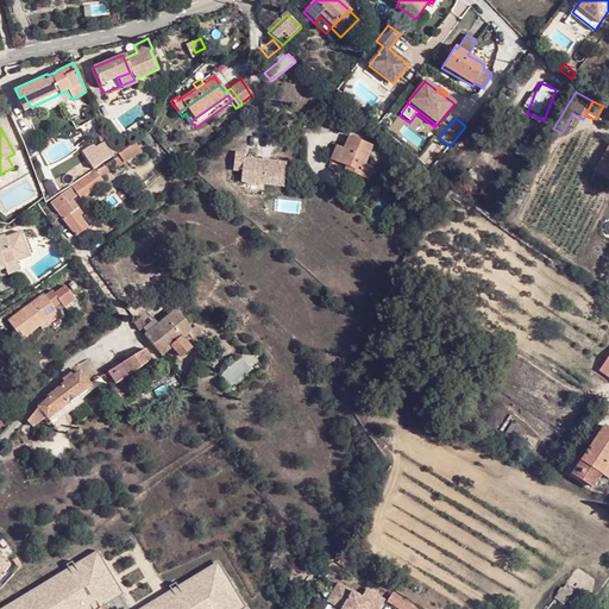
[(336,145),(330,159),(345,165),(351,168),(349,173),(369,181),(374,169),(365,165),(372,146),(347,137),(343,149),(336,145)]
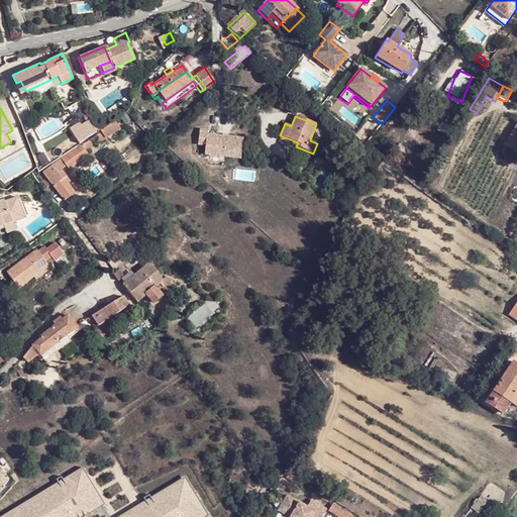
[(84,132),(92,127),(89,121),(80,126),(84,132)]
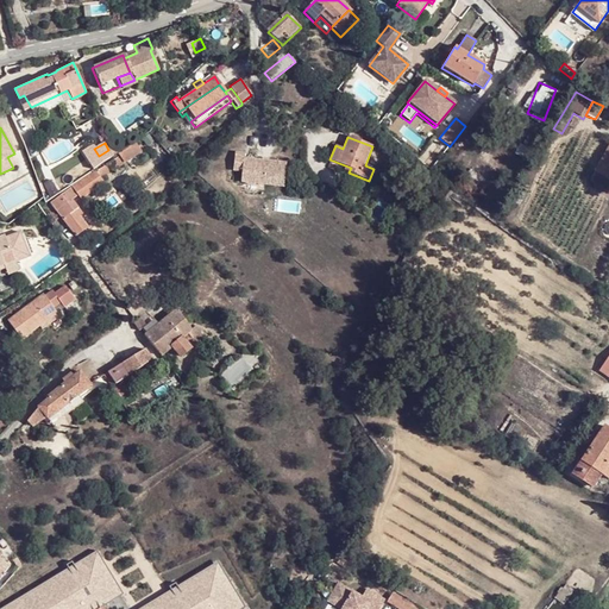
[(608,144),(592,173),(608,181),(608,144)]
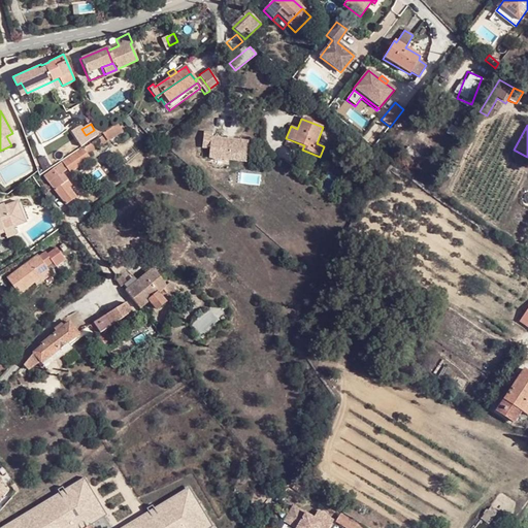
[(94,130),(86,135),(77,141),(80,146),(97,136),(94,130)]
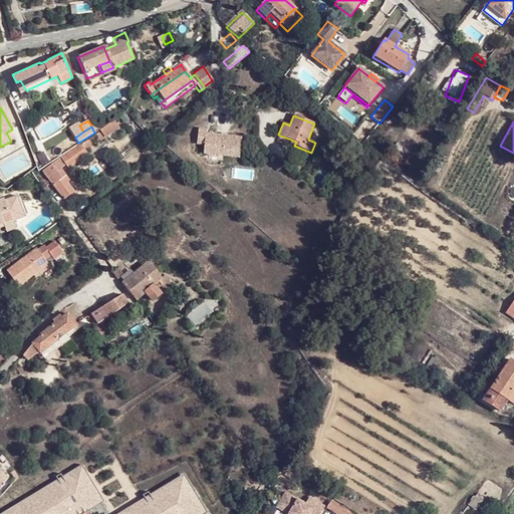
[(101,131),(81,144),(80,145),(84,150),(85,150),(105,136),(101,131)]
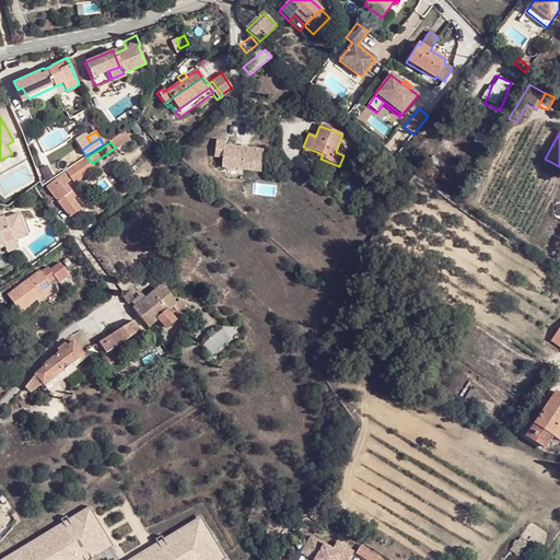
[(222,144),(213,144),(212,161),(221,161),(220,171),(259,172),(260,150),(222,149),(222,144)]
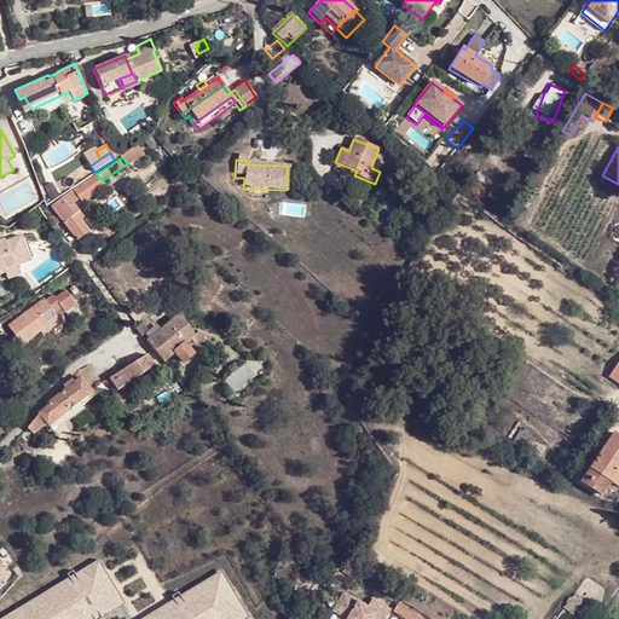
[(74,189),(80,197),(82,201),(106,185),(103,180),(102,180),(97,174),(98,173),(74,189)]
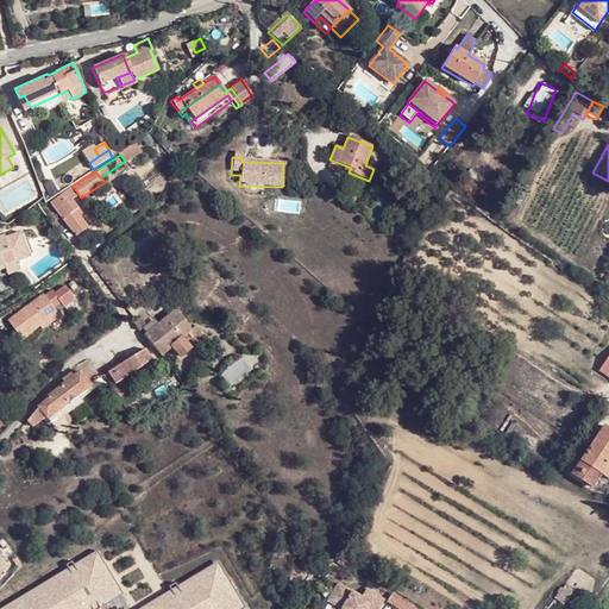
[(426,187),(420,184),(415,195),(422,199),(426,187)]
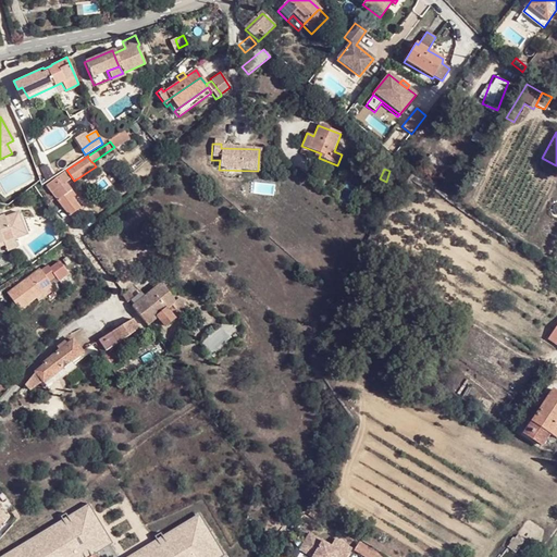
[(66,170),(45,185),(67,215),(81,207),(73,197),(75,195),(65,182),(72,177),(66,170)]
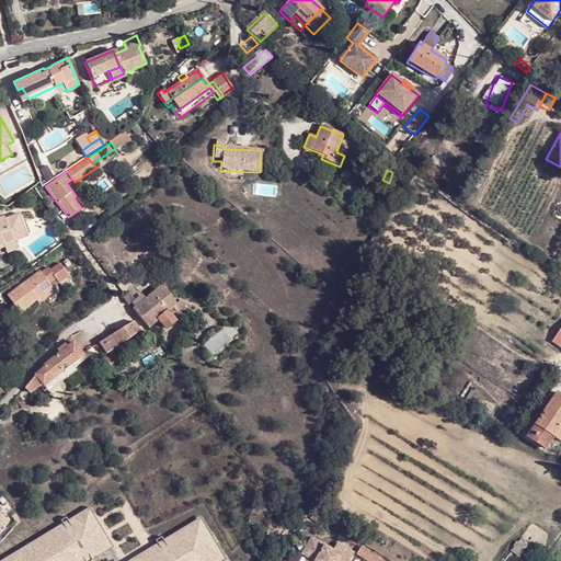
[(0,248),(4,247),(13,243),(3,216),(0,216),(0,248)]
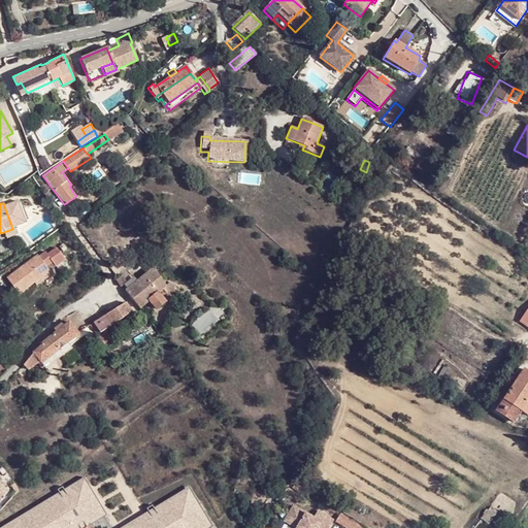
[(57,220),(62,228),(67,224),(61,217),(57,220)]
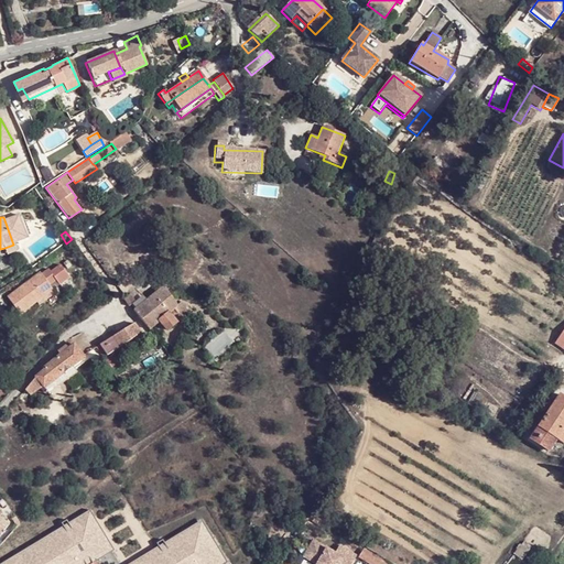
[(15,251),(13,245),(4,248),(7,255),(15,251)]
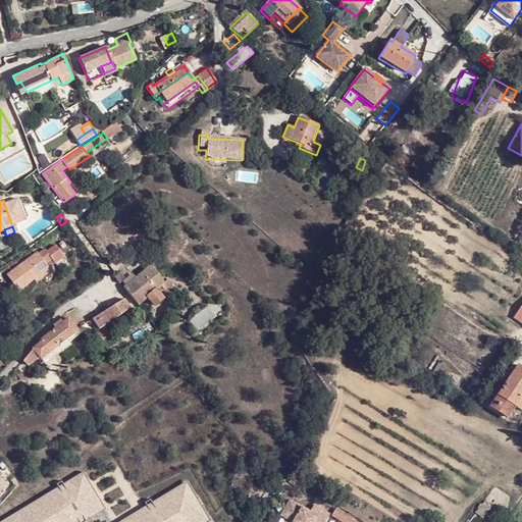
[(19,289),(36,277),(51,268),(50,267),(46,261),(52,257),(56,262),(66,256),(58,245),(48,251),(46,249),(39,254),(37,252),(8,272),(19,289)]
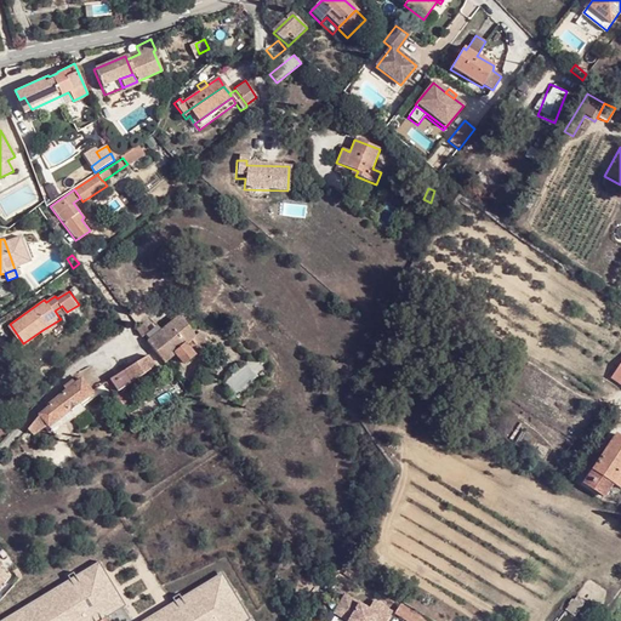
[(155,352),(155,353),(177,336),(186,345),(197,336),(180,315),(147,342),(155,352)]
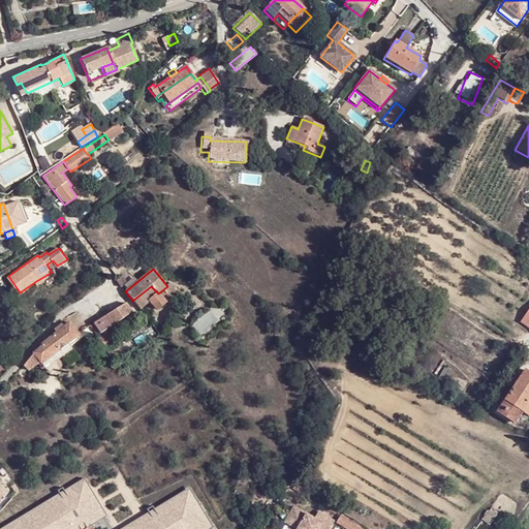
[(54,274),(52,272),(36,281),(38,283),(54,274)]
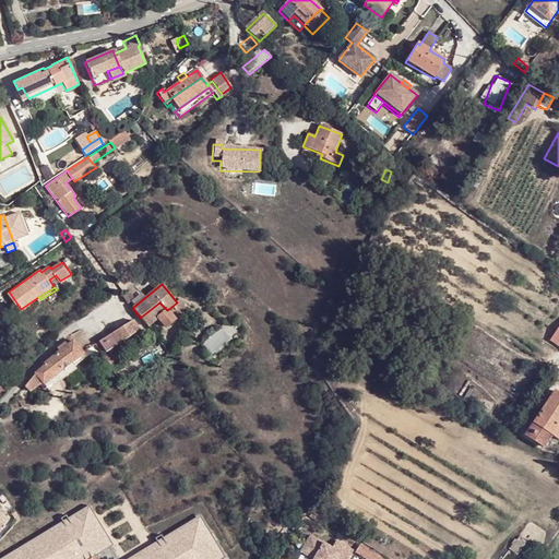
[(127,292),(121,296),(127,304),(133,299),(127,292)]
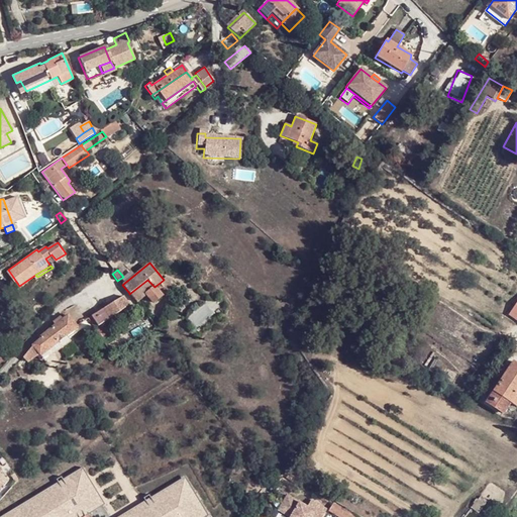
[(147,280),(129,294),(137,302),(146,295),(152,303),(173,286),(166,278),(164,280),(154,287),(147,280)]
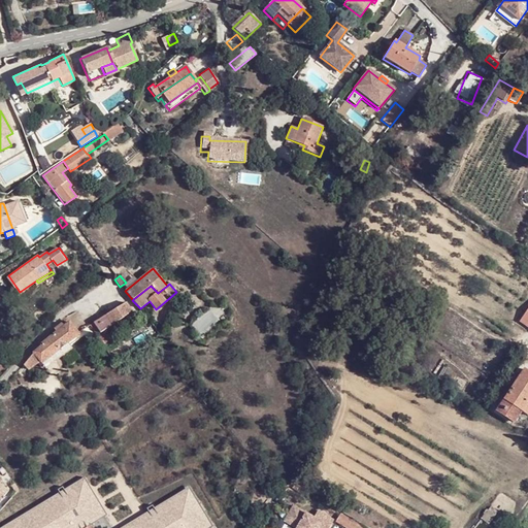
[(131,312),(125,303),(106,316),(94,324),(97,328),(100,333),(131,312)]
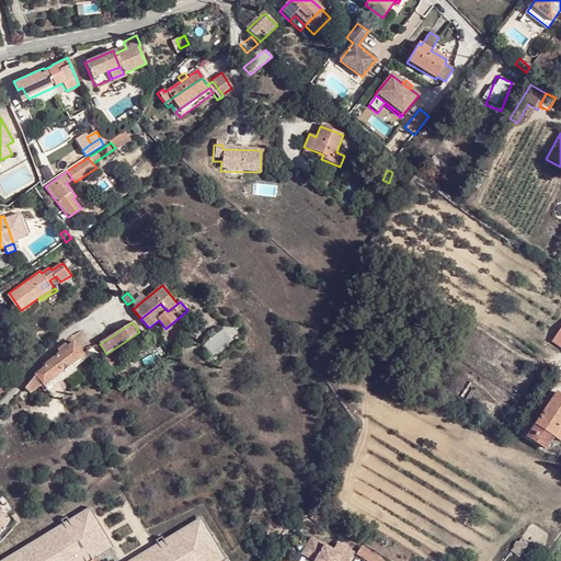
[(560,328),(551,343),(560,348),(560,328)]
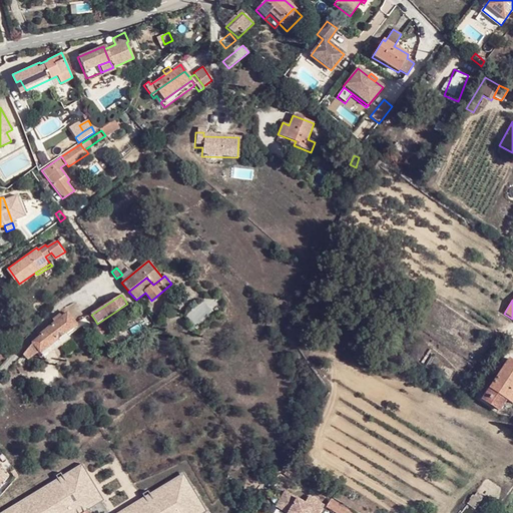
[(39,354),(40,353),(65,334),(77,326),(66,312),(60,316),(53,322),(37,334),(39,337),(29,343),(31,345),(22,355),(27,361),(37,352),(39,354)]
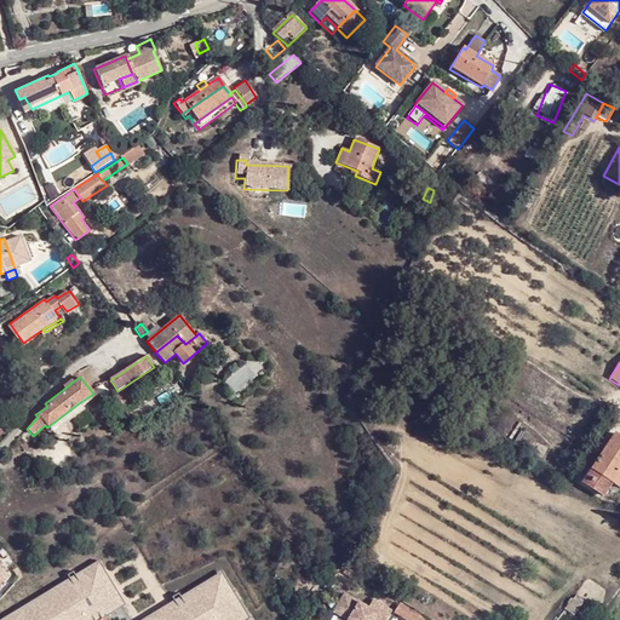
[(61,385),(64,389),(73,382),(70,379),(61,385)]
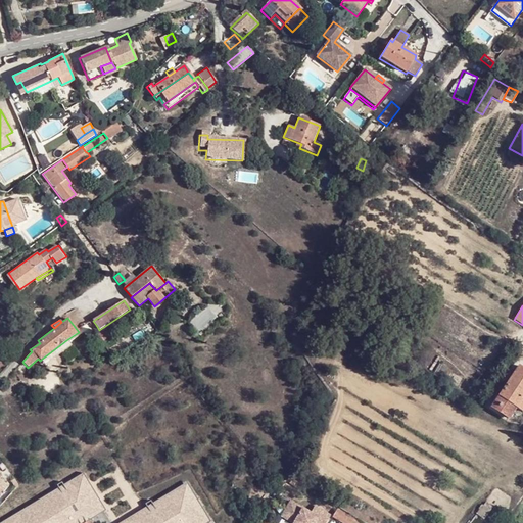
[(70,345),(66,340),(41,360),(45,365),(70,345)]
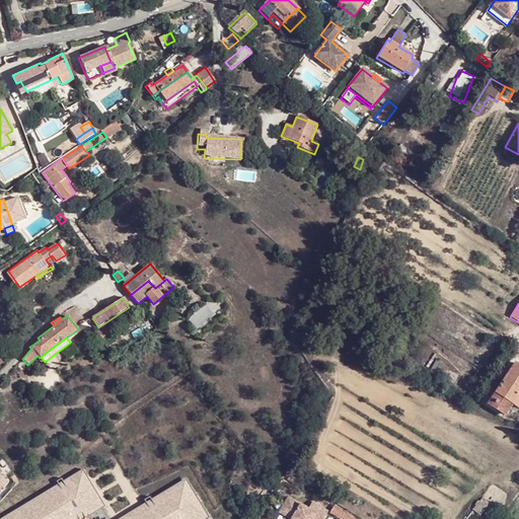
[(486,404),(504,417),(511,404),(518,393),(518,366),(514,363),(486,404)]
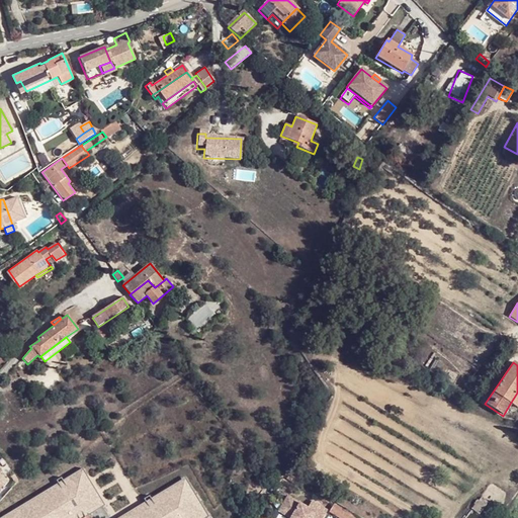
[(446,368),(438,363),(433,372),(441,377),(446,368)]
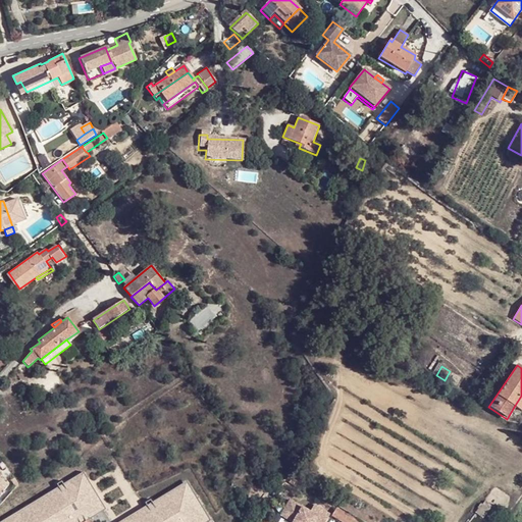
[(77,521),(103,507),(84,475),(3,521),(77,521)]
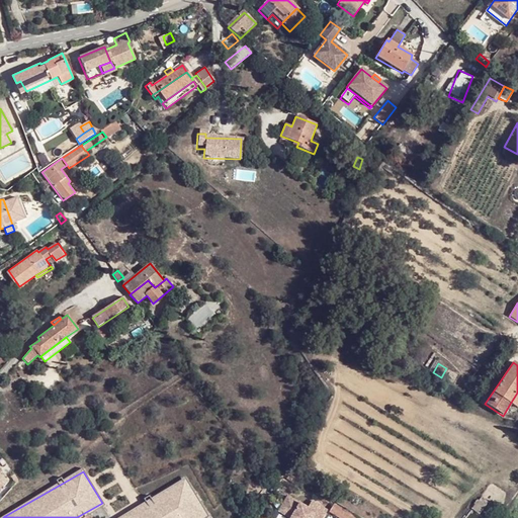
[(124,517),(196,517),(203,514),(184,482),(124,517)]
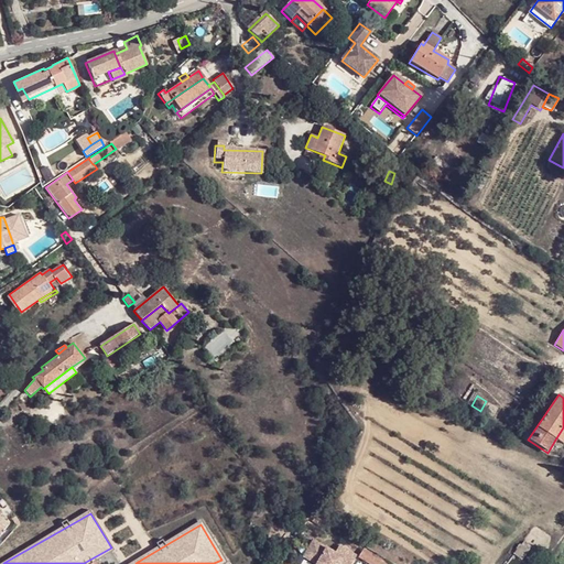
[(350,543),(344,539),(340,544),(347,549),(350,543)]
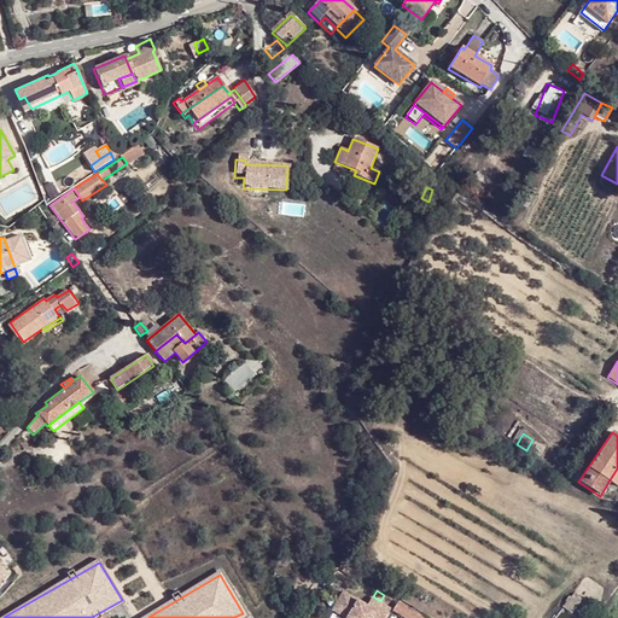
[(365,606),(342,592),(334,602),(349,612),(344,617),(383,617),(389,610),(388,610),(371,598),(365,606)]
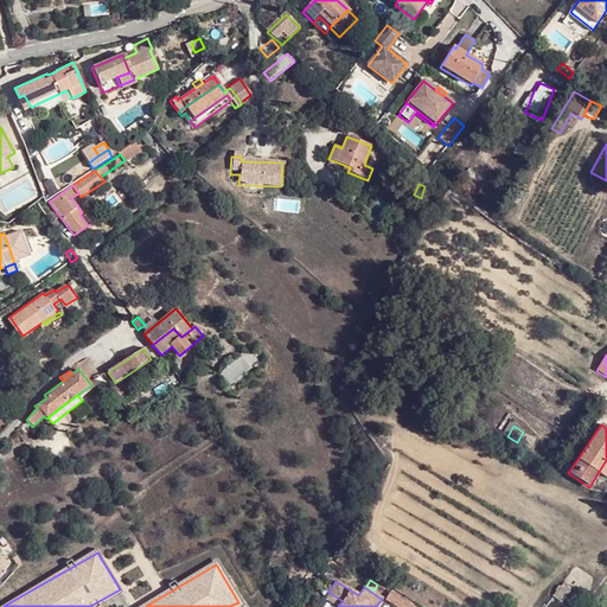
[(568,594),(561,588),(554,596),(561,602),(568,594)]
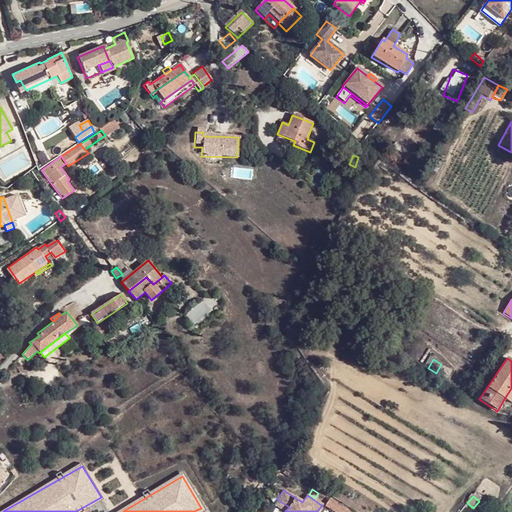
[(350,511),(326,497),(321,505),(322,505),(332,511),(350,511)]
